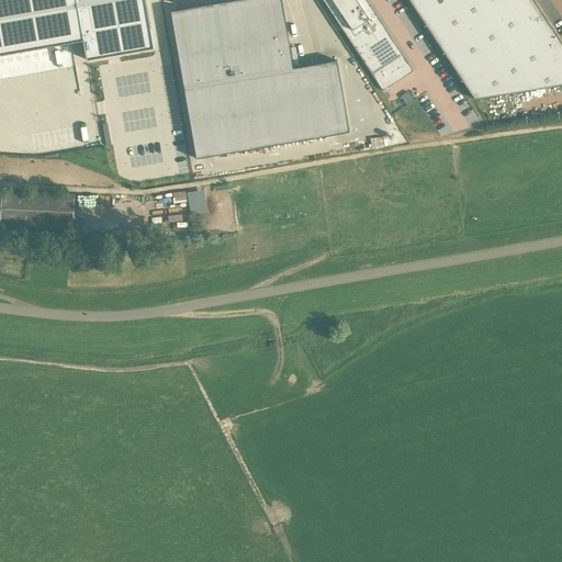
[(146,0),(0,0),(0,54),(85,40),(88,58),(156,47),(146,0)]
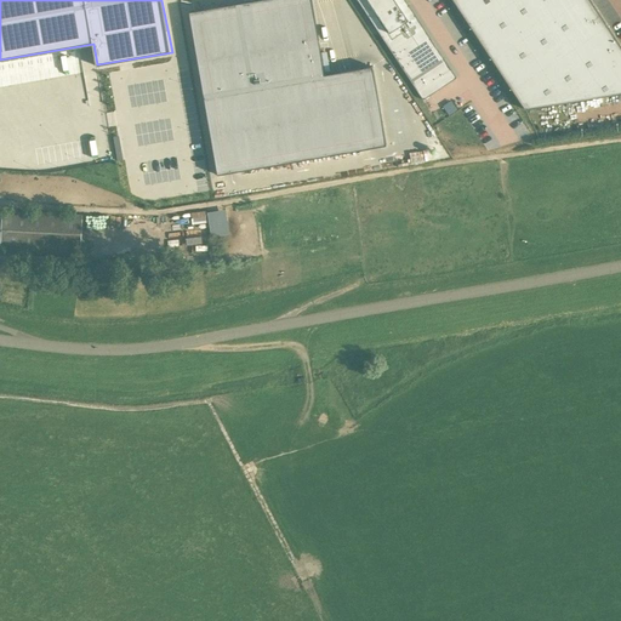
[(311,0),(257,0),(189,12),(217,175),(386,146),(372,67),(324,75),(311,0)]
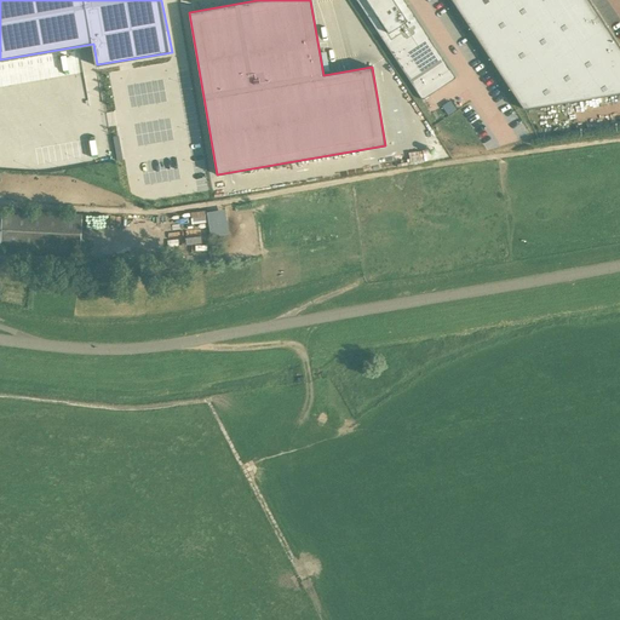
[(356,0),(423,99),(455,78),(408,5),(406,6),(401,0),(356,0)]
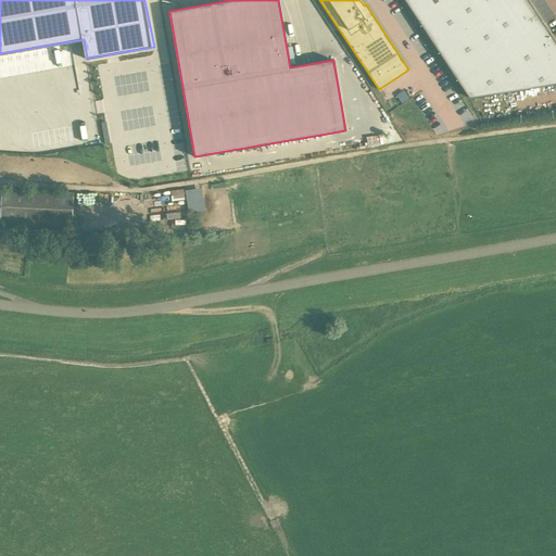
[(405,0),(470,98),(506,92),(555,84),(555,61),(553,57),(555,54),(555,40),(529,0),(405,0)]
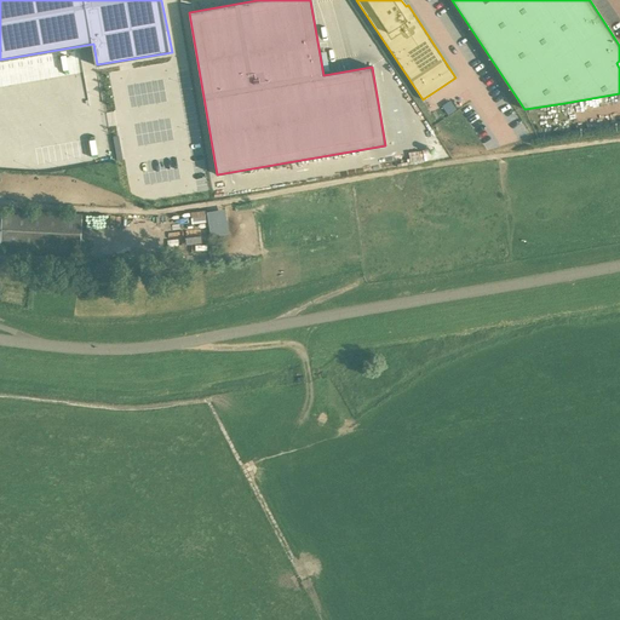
[(207,228),(207,234),(224,234),(224,208),(189,211),(189,228),(207,228)]
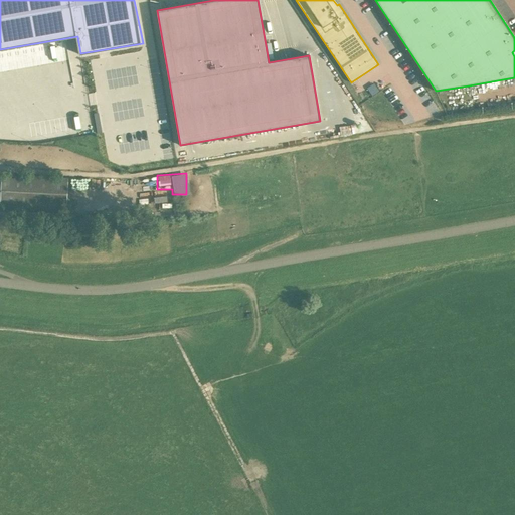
[(66,210),(66,207),(68,179),(2,175),(0,206),(66,210)]
